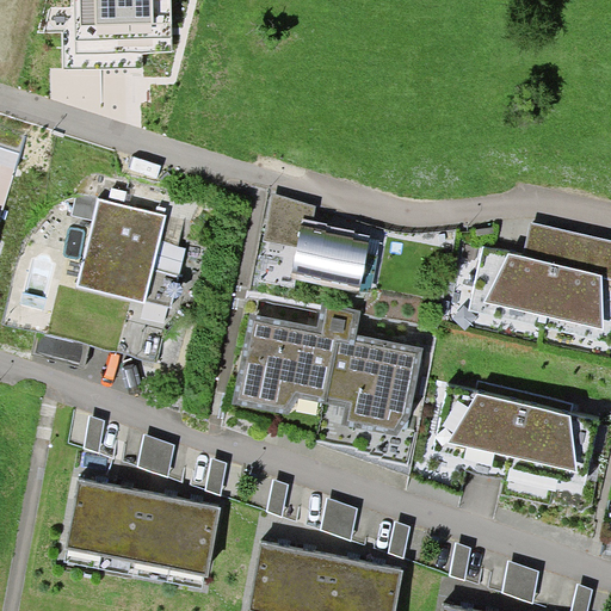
[(171,0),(73,0),(74,32),(61,31),(65,68),(144,67),(142,54),(172,51),(171,0)]
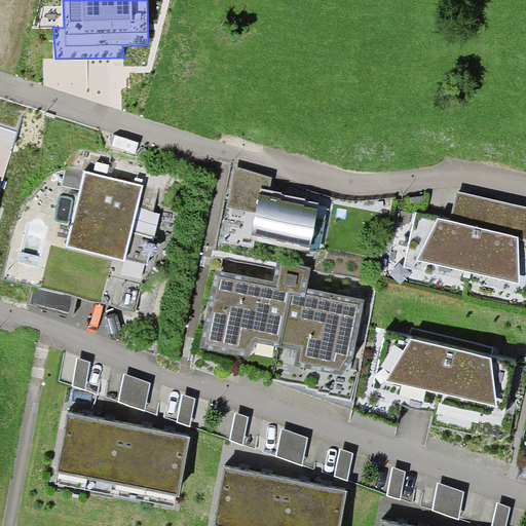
[(67,165),(62,185),(80,189),(85,170),(67,165)]
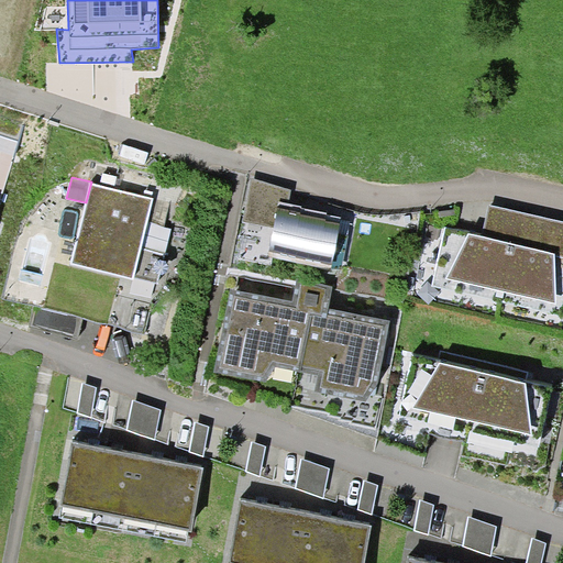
[(291,190),(252,178),(243,221),(274,227),(268,252),(332,264),(341,217),(327,214),(327,212),(301,208),(301,206),(289,203),(291,190)]
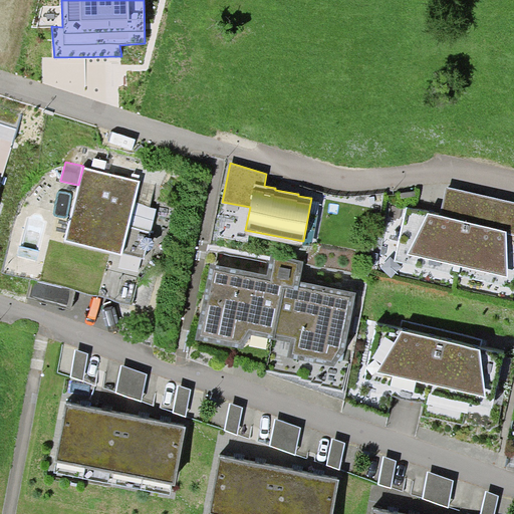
[(140,181),(83,166),(78,185),(65,241),(144,258),(151,231),(129,226),(140,181)]
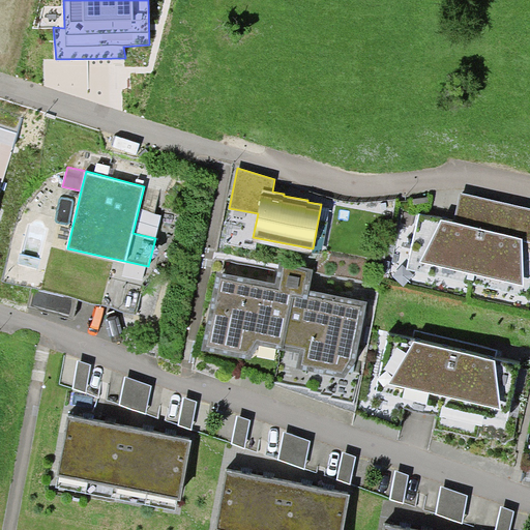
[(454,221),(418,213),(407,269),(529,296),(529,208),(460,194),(454,221)]
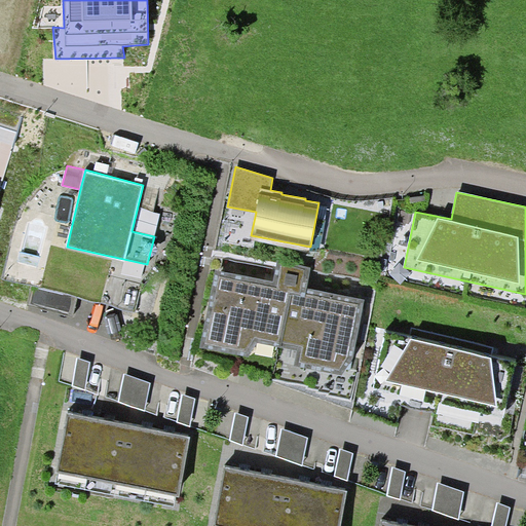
[(272,280),(217,270),(199,347),(248,358),(257,342),(298,350),(295,366),(342,375),(353,359),(364,300),(307,289),(310,268),(277,260),(272,280)]
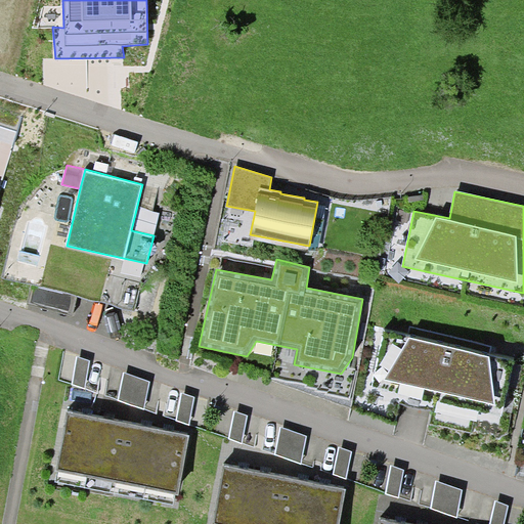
[(513,360),(384,331),(370,387),(501,416),(513,360)]
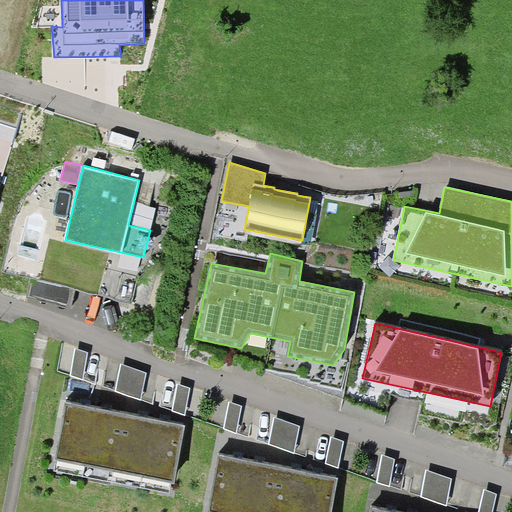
[(88,352),(75,348),(71,375),(83,379),(88,352)]
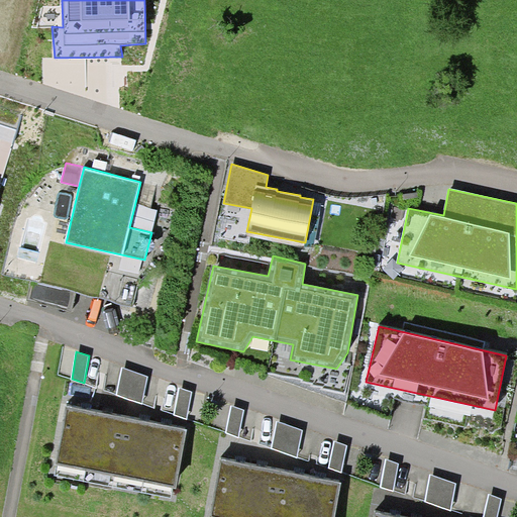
[(147,377),(122,368),(116,394),(142,404),(147,377)]
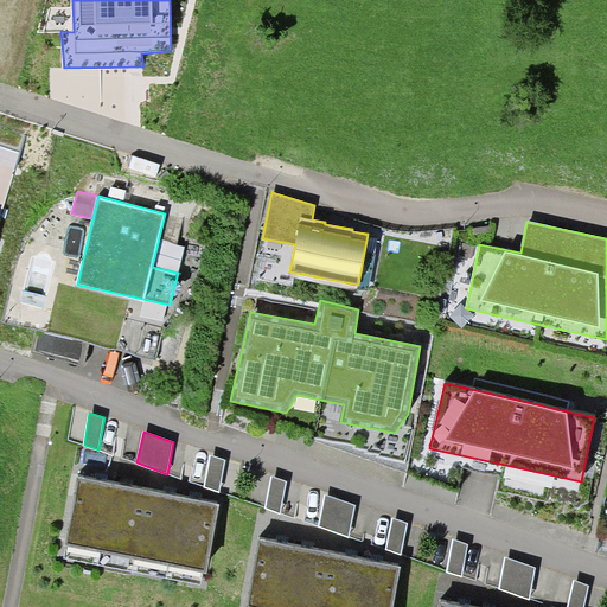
[(225,460),(211,454),(205,486),(219,492),(225,460)]
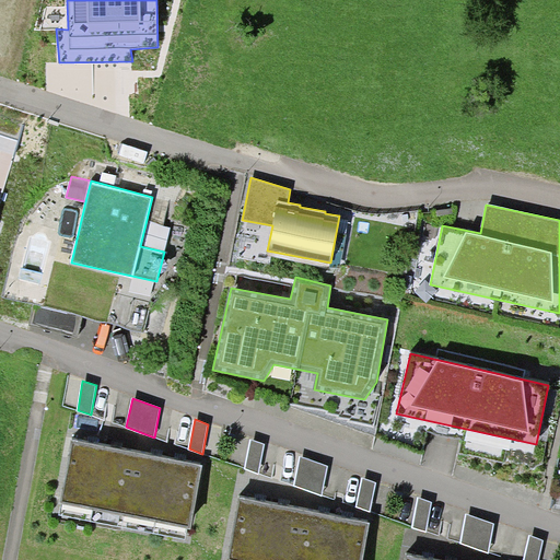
[(265,444),(251,440),(244,468),(258,474),(265,444)]
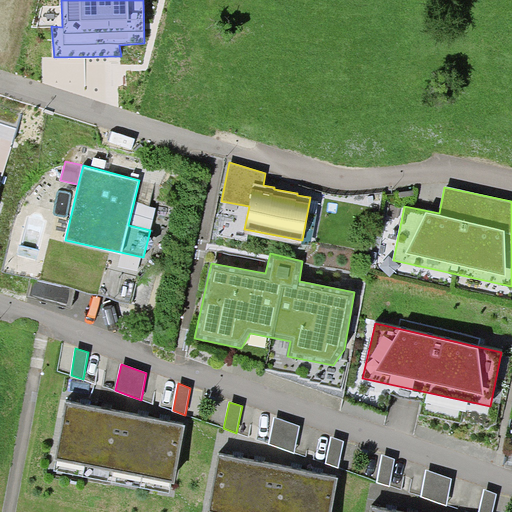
[(94,408),(66,404),(54,470),(83,476),(94,408)]
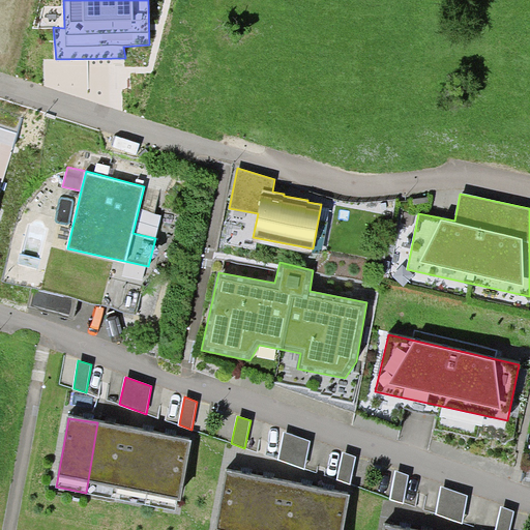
[(86,493),(116,499),(128,429),(97,422),(86,493)]
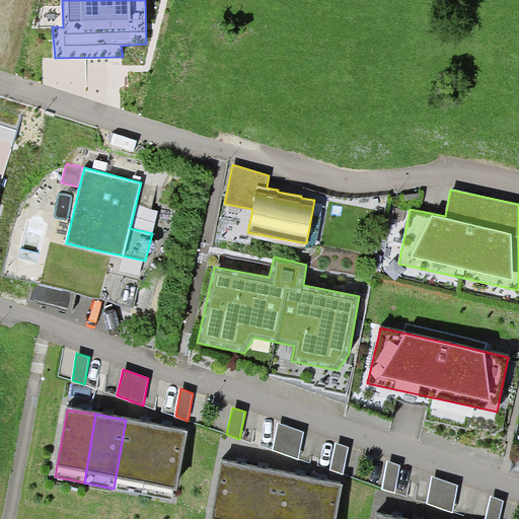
[(114,489),(143,494),(155,426),(126,420),(114,489)]
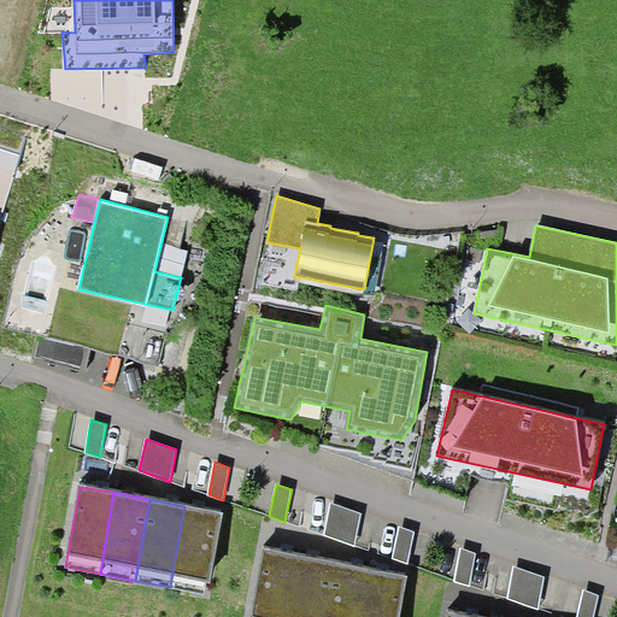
[(360,513),(330,503),(323,534),(354,545),(360,513)]
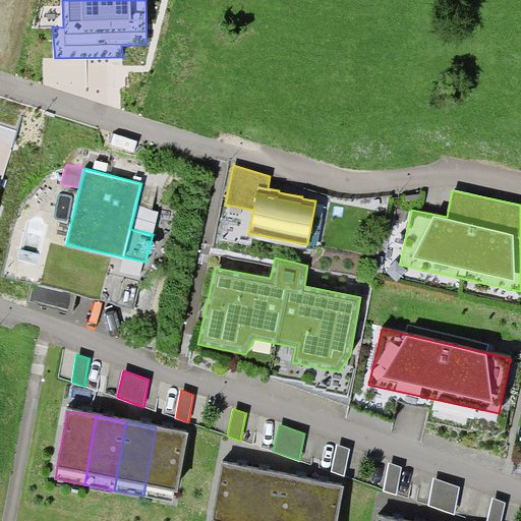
[(188,433),(156,427),(143,496),(172,502),(174,491),(177,493),(188,433)]
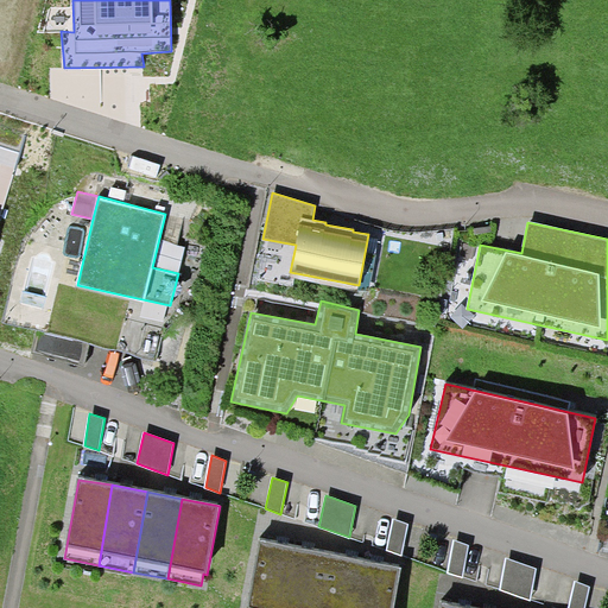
[(409,524),(393,519),(387,550),(401,556),(409,524)]
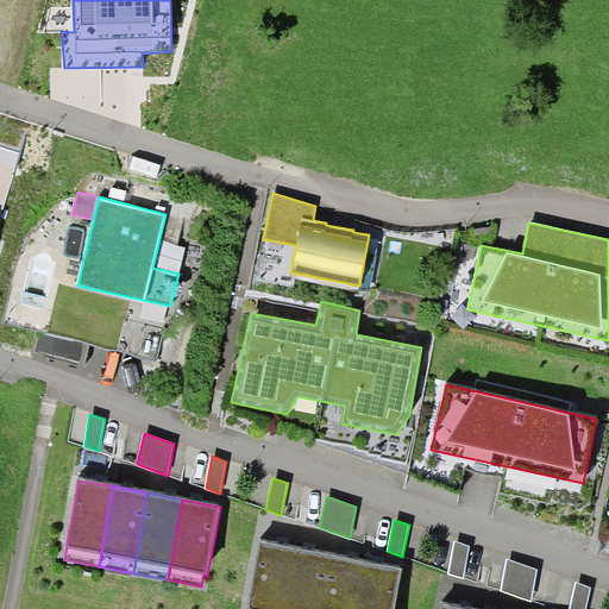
[(470,546),(456,540),(449,572),(464,577),(470,546)]
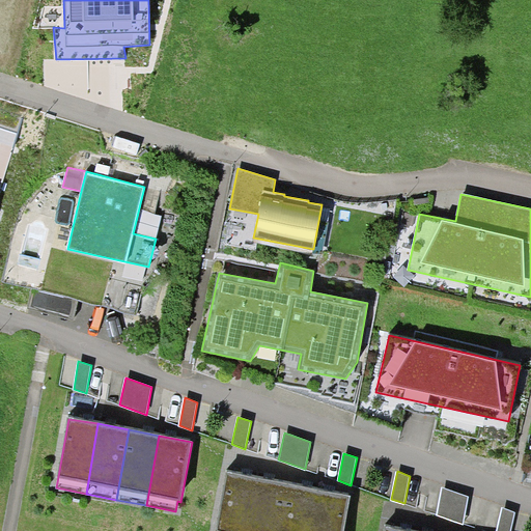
[(248,530),(258,479),(228,472),(217,530),(248,530)]
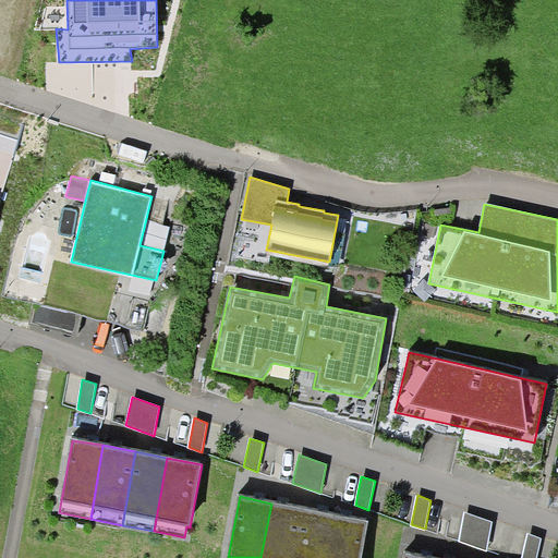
[(261,557),(292,557),(301,508),(271,504),(261,557)]
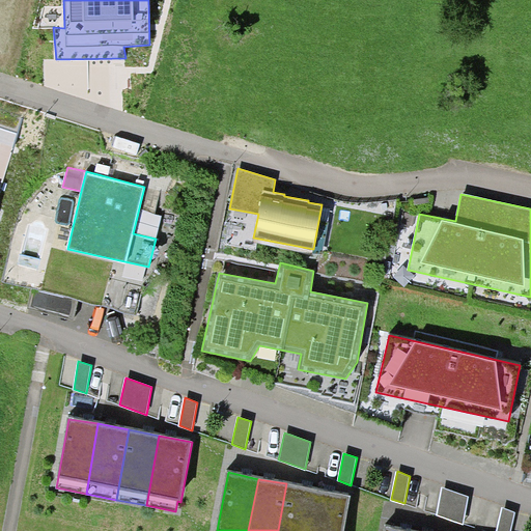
[(278,530),(310,530),(318,490),(286,483),(278,530)]
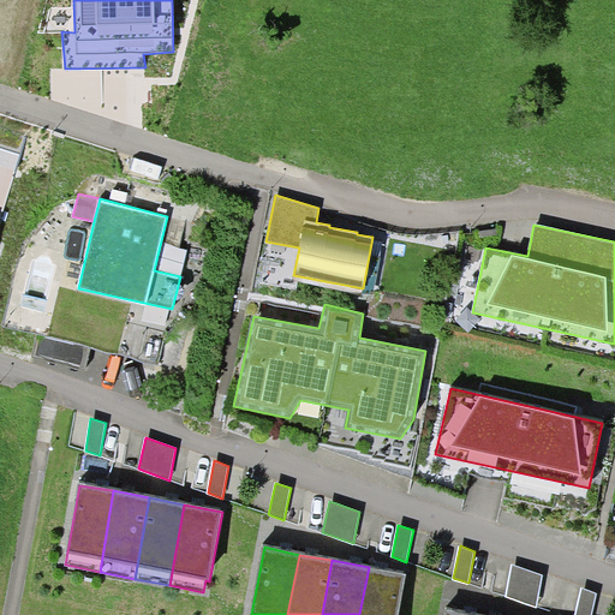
[(543,575),(512,566),(506,597),(536,608),(543,575)]
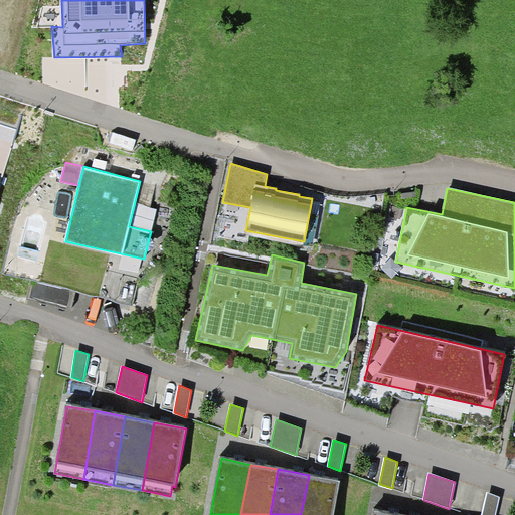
[(309,475),(301,514),(332,514),(339,480),(309,475)]
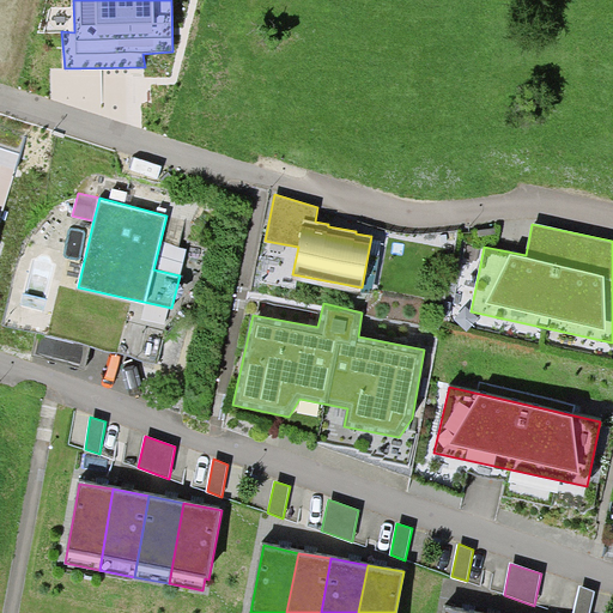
[(589,612),(595,590),(581,584),(574,612),(589,612)]
